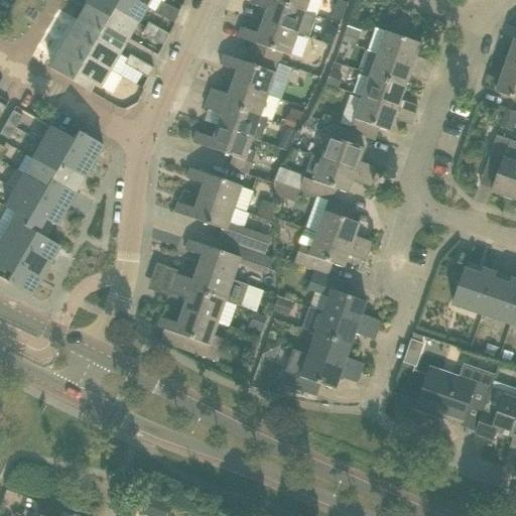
[(115,0),(91,0),(88,5),(111,18),(116,10),(139,24),(148,8),(133,0),(121,0),(120,3),(115,0)]
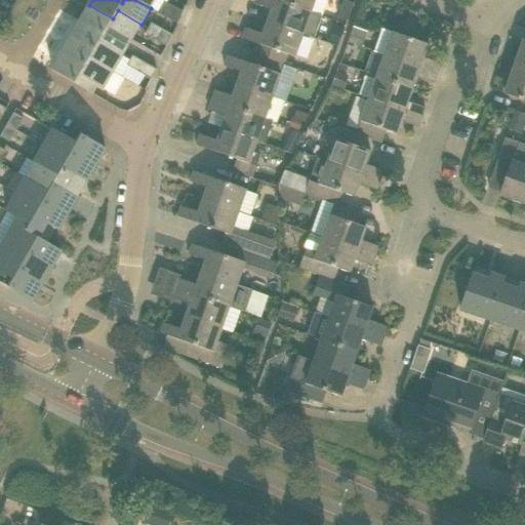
[(117,0),(122,3),(123,0),(135,0),(151,8),(155,0),(117,0)]
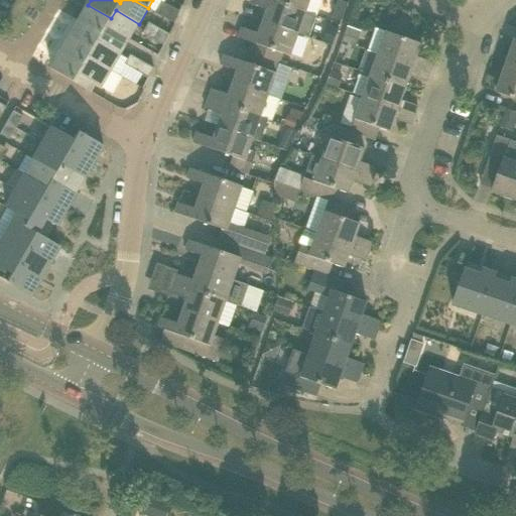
[(263,22),(298,34),(308,38),(315,16),(270,0),(251,0),(250,4),(267,10),(263,22)]
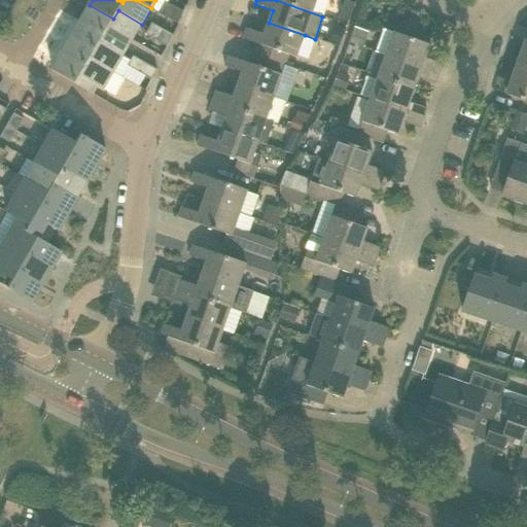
[(276,0),(322,16),(327,0),(276,0)]
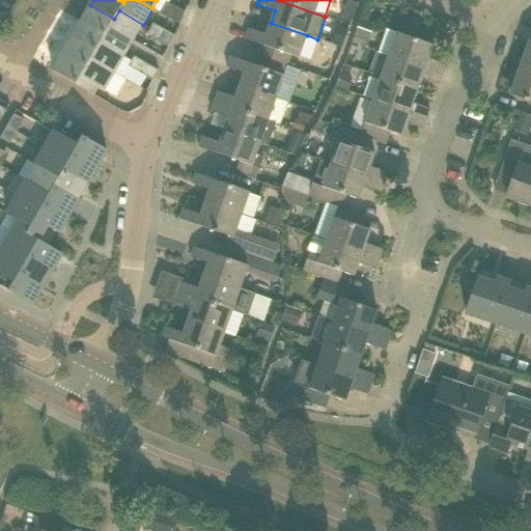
[(90,5),(81,22),(105,35),(110,27),(134,40),(143,25),(119,10),(114,19),(90,5)]
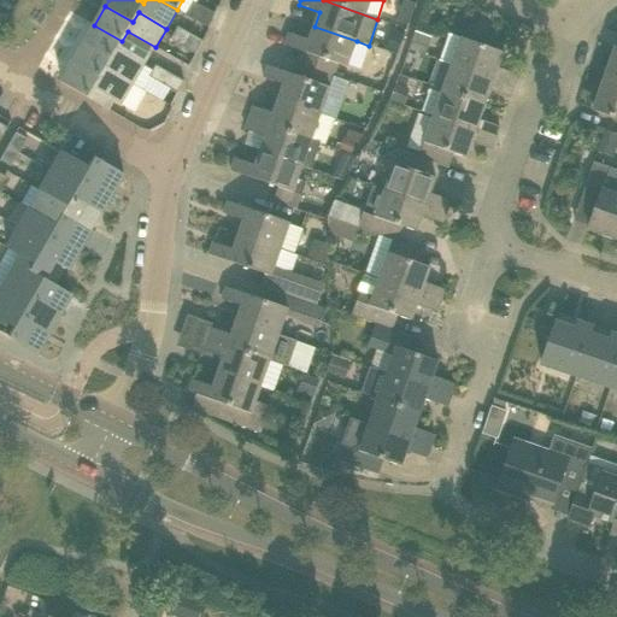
[(117,51),(145,66),(156,47),(128,31),(122,41),(94,25),(83,43),(111,59),(117,51)]
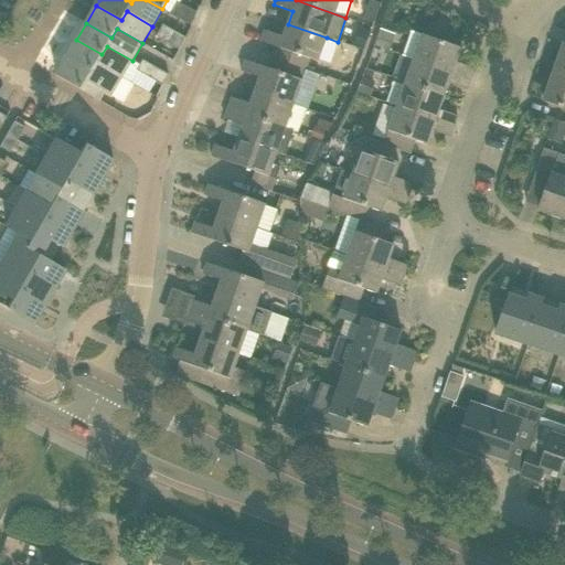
[(307,70),(310,59),(318,62),(327,38),(288,24),(284,38),(265,31),(262,42),(276,46),(272,57),(307,70)]
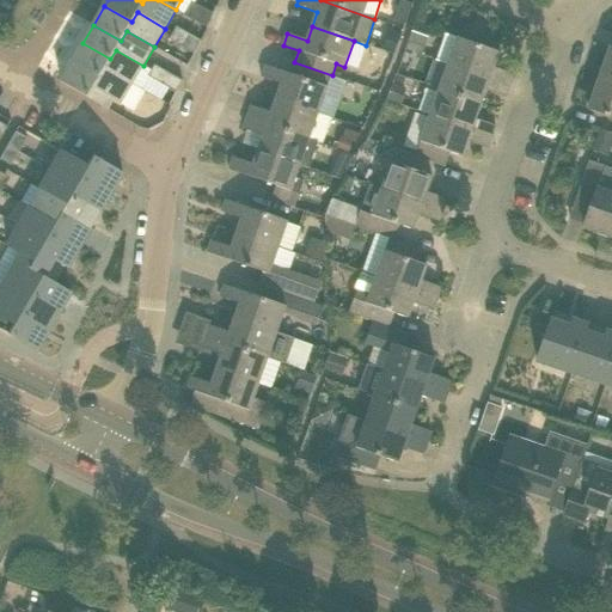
[(182,47),(189,34),(177,28),(170,41),(182,47)]
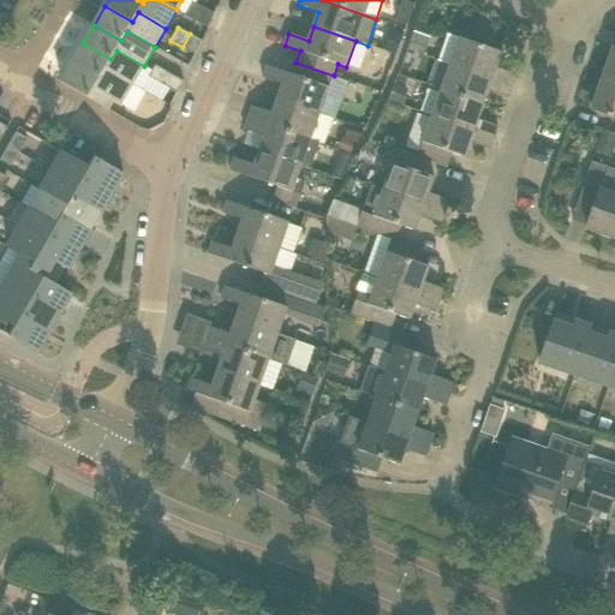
[(195,54),(202,41),(190,34),(183,47),(195,54)]
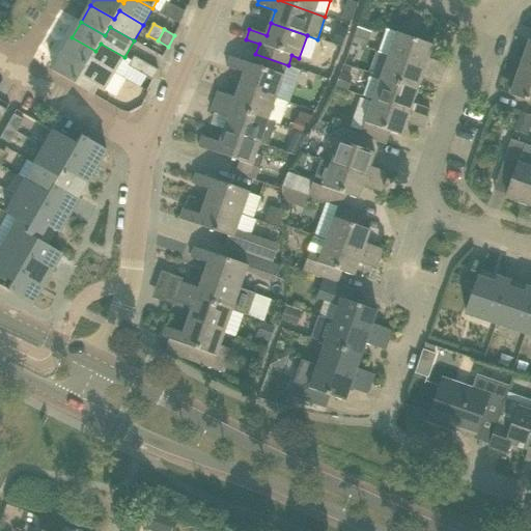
[(434,46),(397,33),(386,30),(379,52),(443,75),(446,64),(428,58),(434,46)]
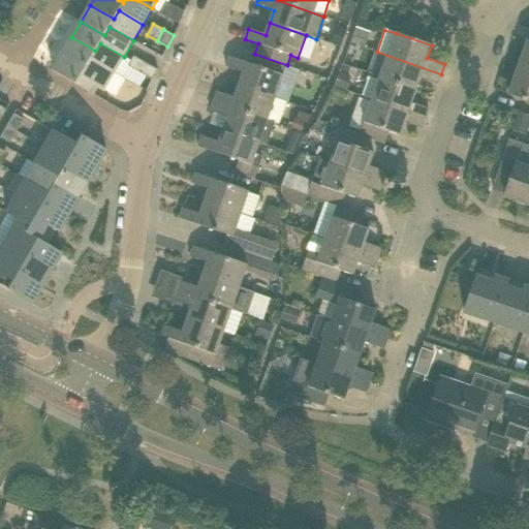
[(71,37),(62,54),(86,67),(91,59),(114,72),(124,57),(100,43),(95,51),(71,37)]
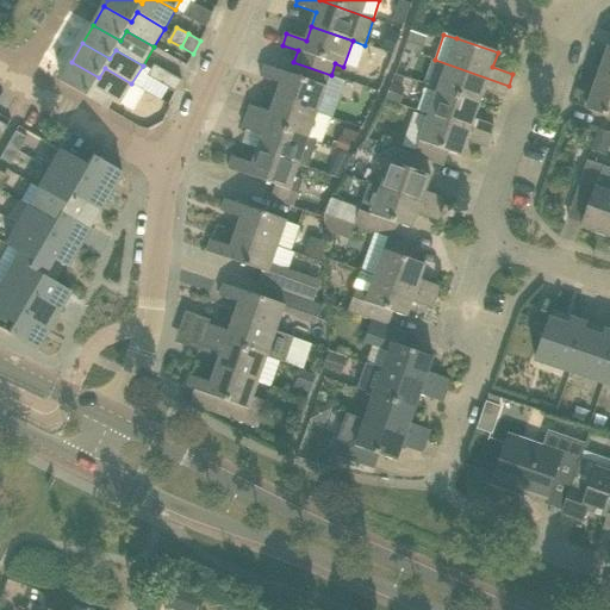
[(609,82),(609,47),(609,48),(598,79),(609,82)]
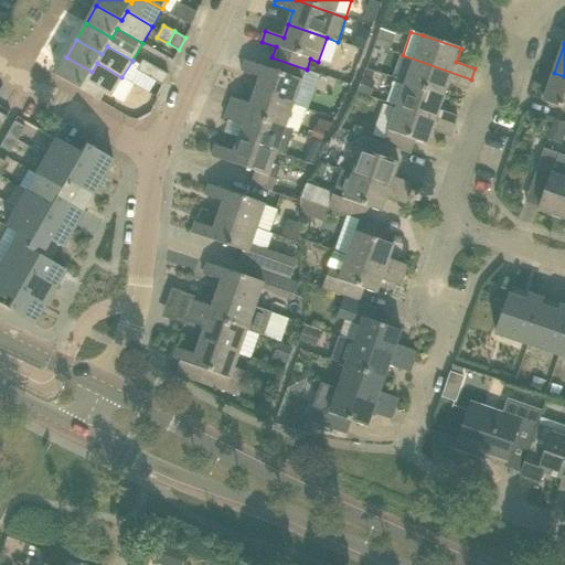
[(467,89),(471,80),(403,55),(395,80),(406,83),(444,96),(448,84),(467,89)]
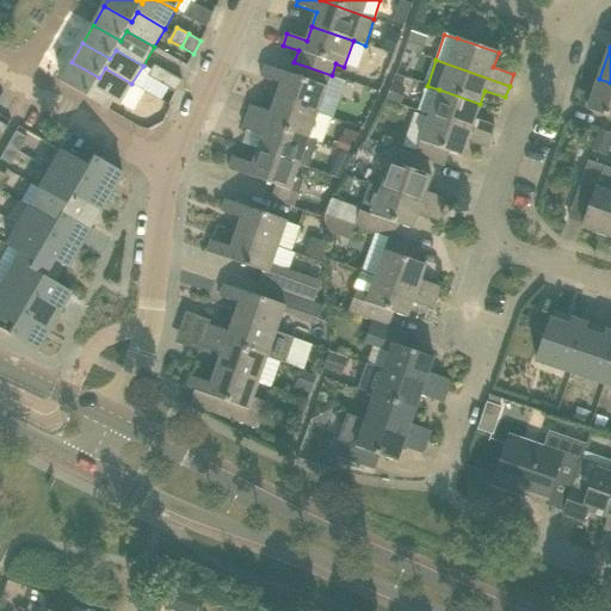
[(99,78),(72,62),(61,81),(104,106),(109,97),(121,104),(131,84),(105,68),(99,78)]
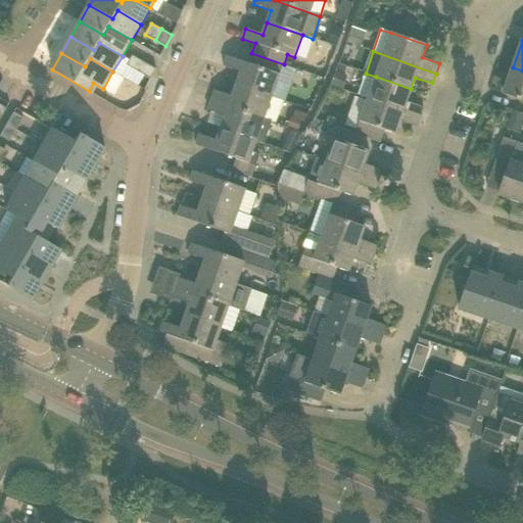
[(284,64),(251,53),(248,63),(227,56),(224,66),(240,73),(236,85),(272,96),(279,74),(280,75),(284,64)]
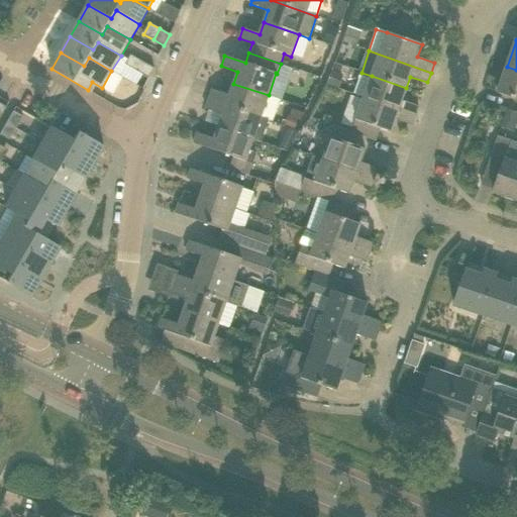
[(125,65),(137,72),(142,62),(130,55),(125,65)]
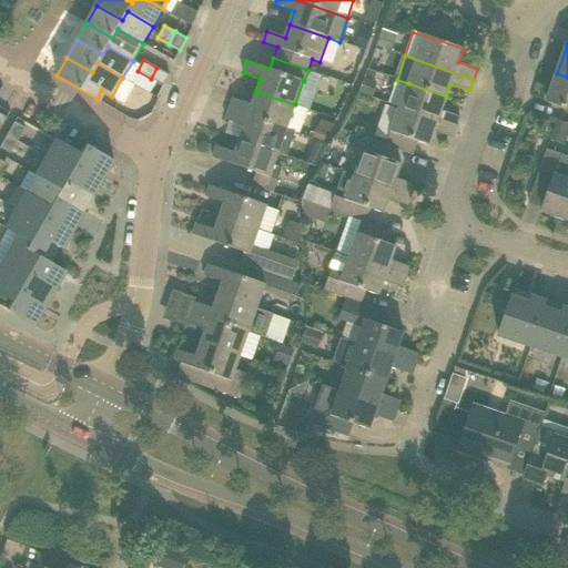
[(170,75),(156,68),(151,79),(163,85),(170,75)]
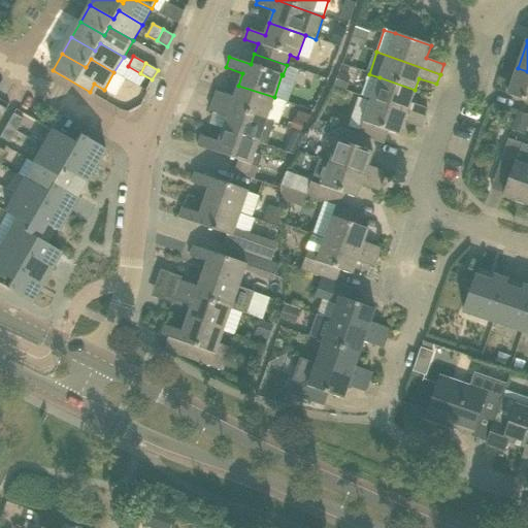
[(527,71),(518,68),(508,95),(527,102),(527,71)]
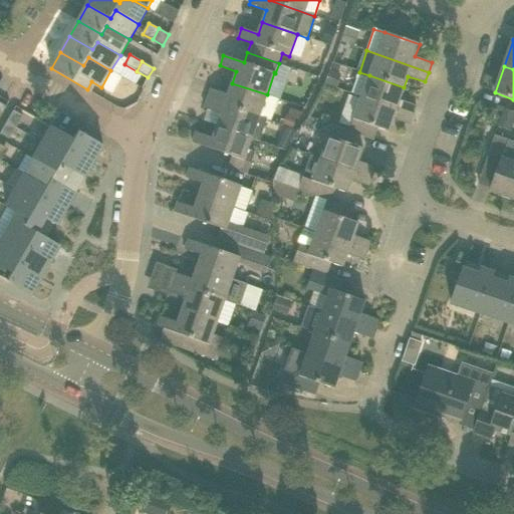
[(404,87),(369,75),(361,97),(413,115),(417,105),(400,99),(404,87)]
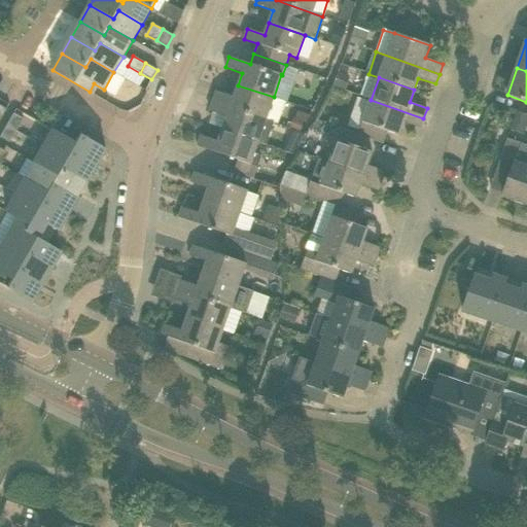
[(274,97),(238,85),(234,98),(216,92),(213,101),(266,119),(274,97)]
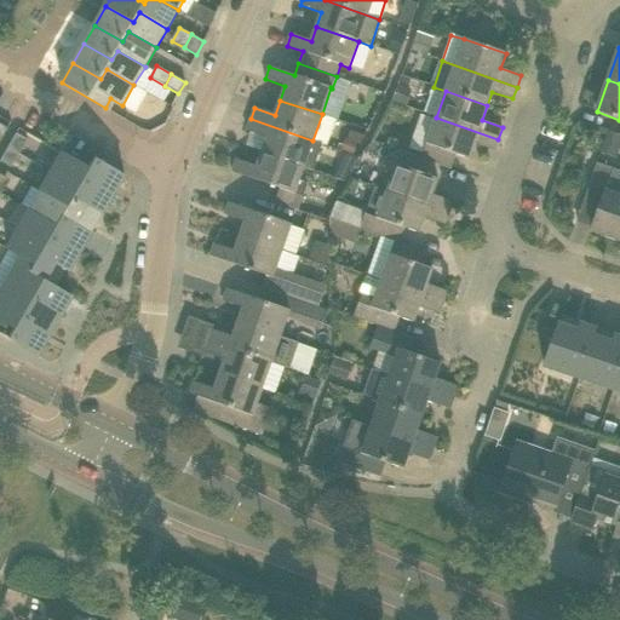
[(494,150),(498,139),(436,118),(422,159),(430,161),(451,168),(455,154),(469,159),(474,143),(494,150)]
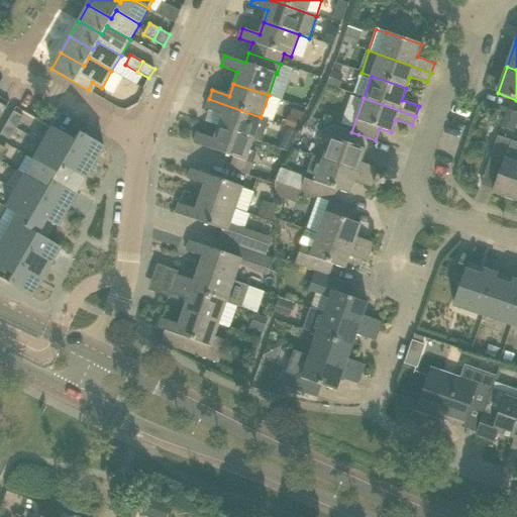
[(261,117),(209,99),(206,109),(222,115),(218,127),(252,139),(261,117)]
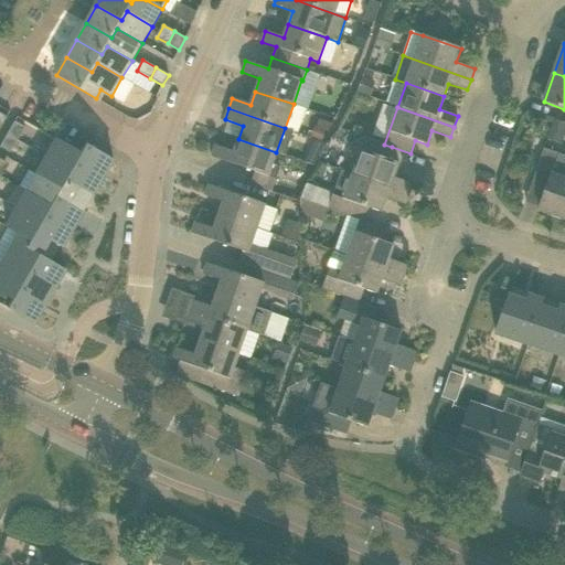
[(562,142),(564,130),(564,121),(553,118),(547,138),(562,142)]
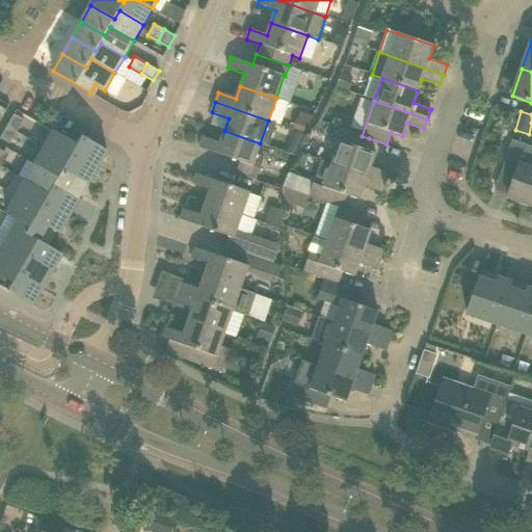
[(14,114),(6,127),(16,133),(23,120),(14,114)]
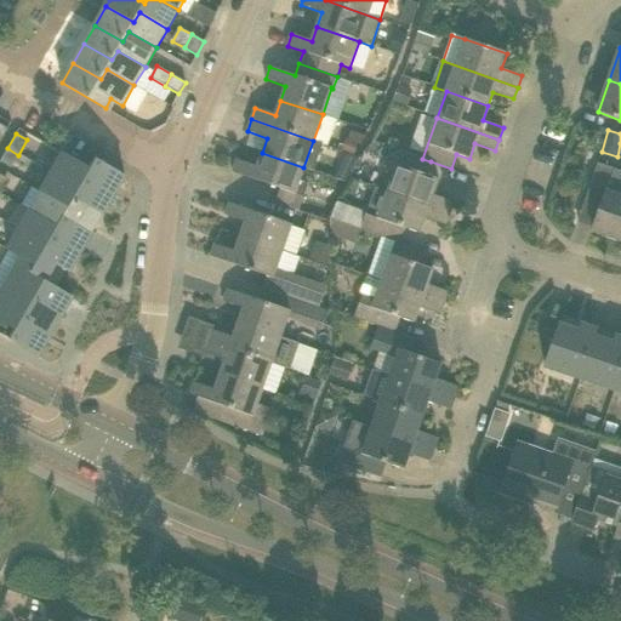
[(0,161),(11,169),(18,155),(7,148),(0,160),(0,161)]
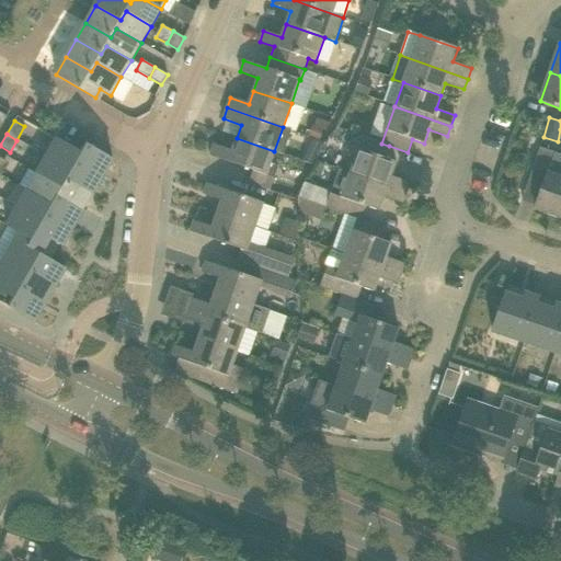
[(385,158),(389,146),(381,144),(363,137),(350,173),(407,193),(410,183),(391,176),(397,162),(385,158)]
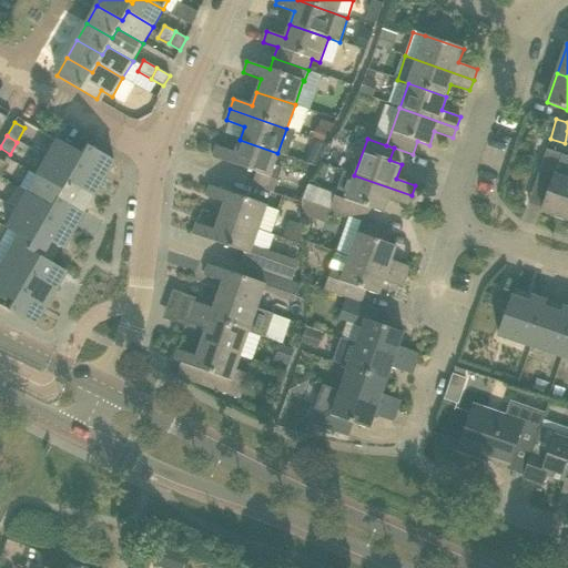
[(83,154),(59,140),(49,158),(73,172),(79,164),(104,179),(114,161),(88,145),(83,154)]
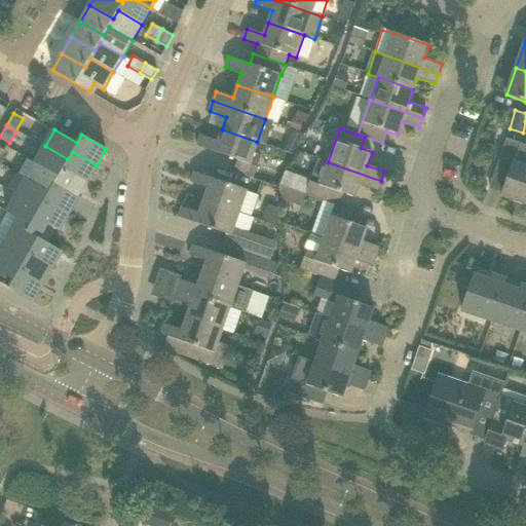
[(253,155),(257,142),(222,129),(218,142),(200,136),(197,146),(237,160),(233,172),(253,179),(260,157),(253,155)]
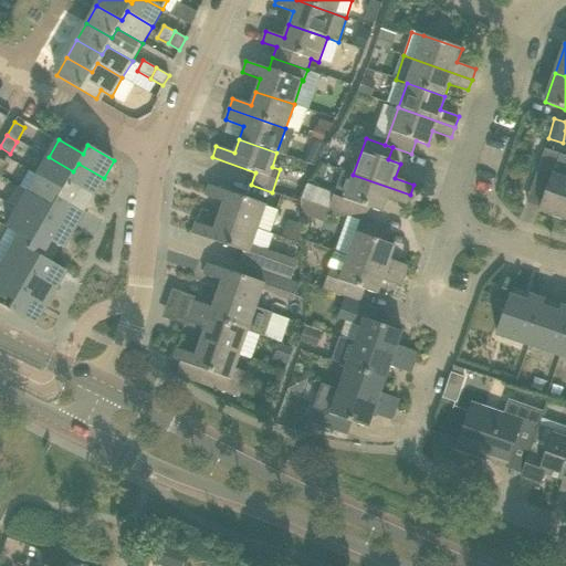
[(541,210),(565,218),(565,179),(565,176),(565,156),(559,155),(545,149),(534,179),(548,185),(541,210)]
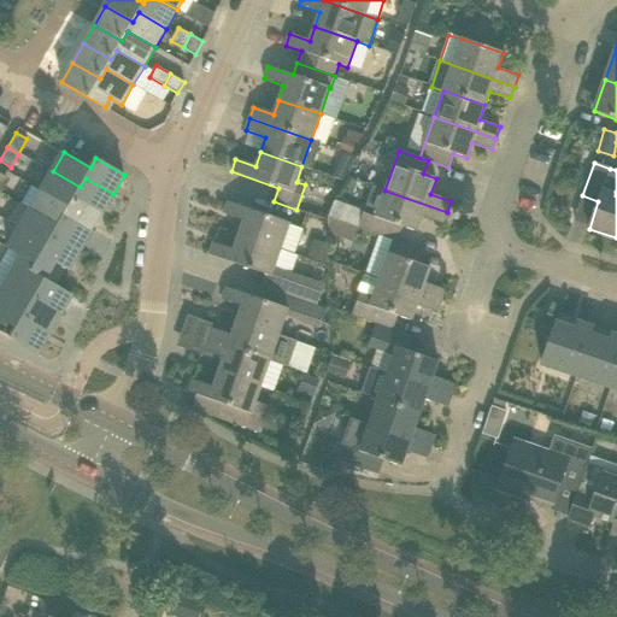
[(346,182),(351,170),(339,164),(334,176),(346,182)]
